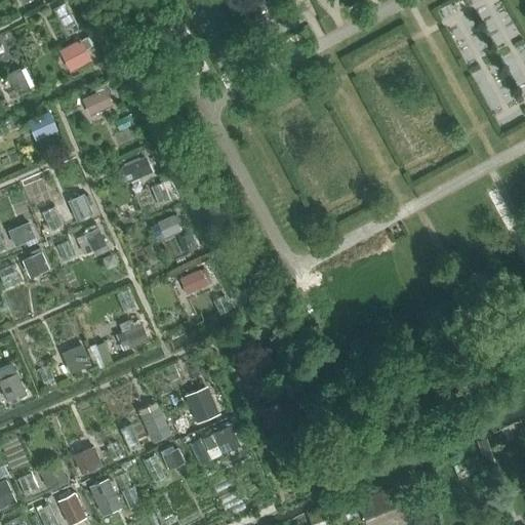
[(64,3),(53,9),(68,34),(78,29),(64,3)]
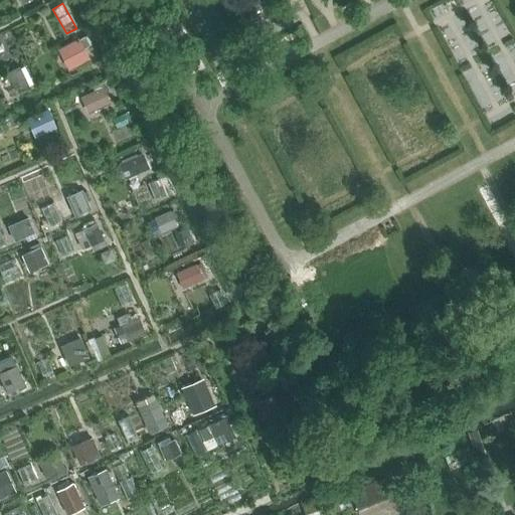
[(76,38),(55,51),(67,71),(89,59),(76,38)]
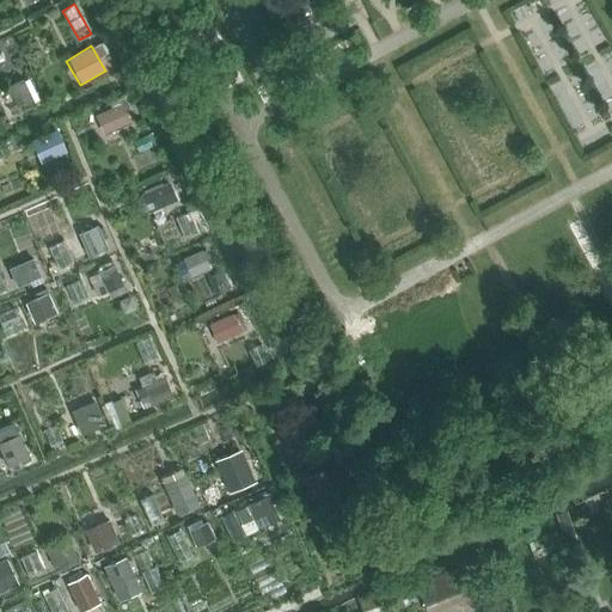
[(145,199),(158,227),(179,218),(166,188),(145,199)]
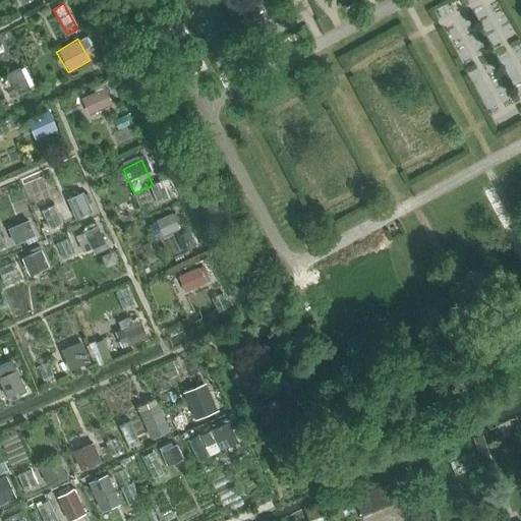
[(7,228),(15,245),(38,236),(30,218),(7,228)]
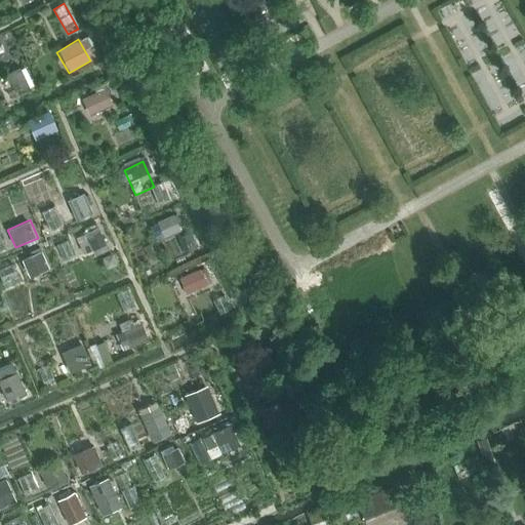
[(52,364),(36,371),(42,386),(58,378),(52,364)]
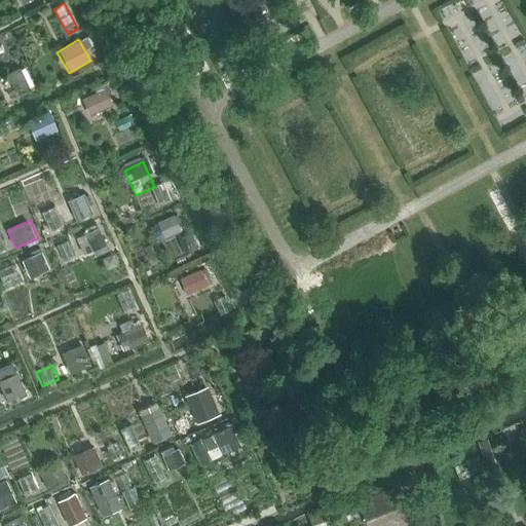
[(264,372),(248,378),(254,397),(271,391),(264,372)]
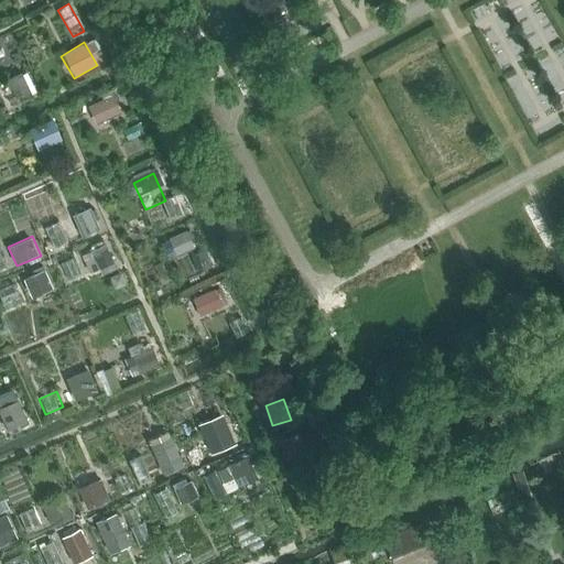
[(232,427),(219,433),(225,445),(238,440),(232,427)]
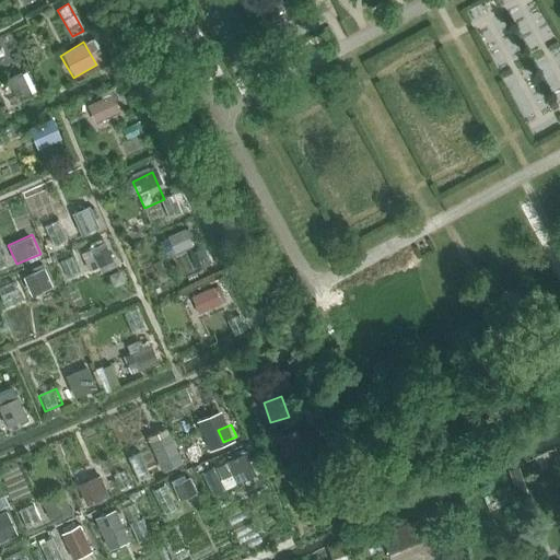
[(295,429),(276,436),(287,462),(305,453),(295,429)]
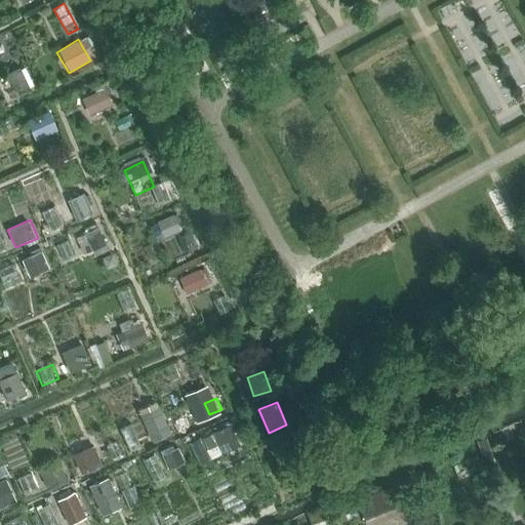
[(156,409),(140,417),(152,443),(168,436),(156,409)]
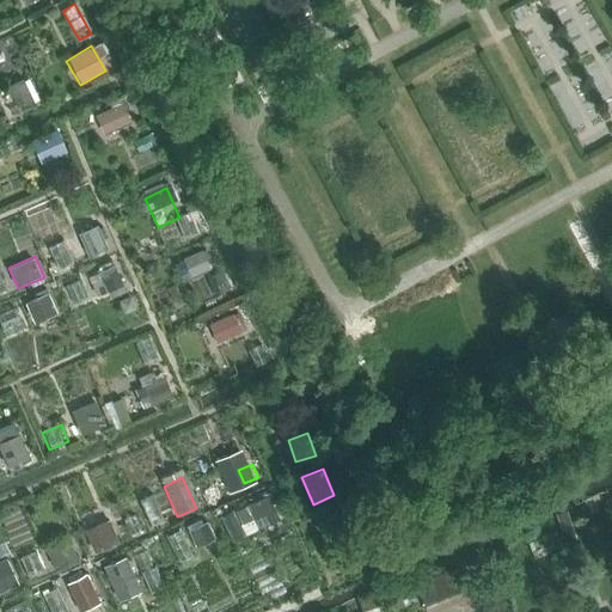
[(268,493),(246,505),(259,530),(281,519),(268,493)]
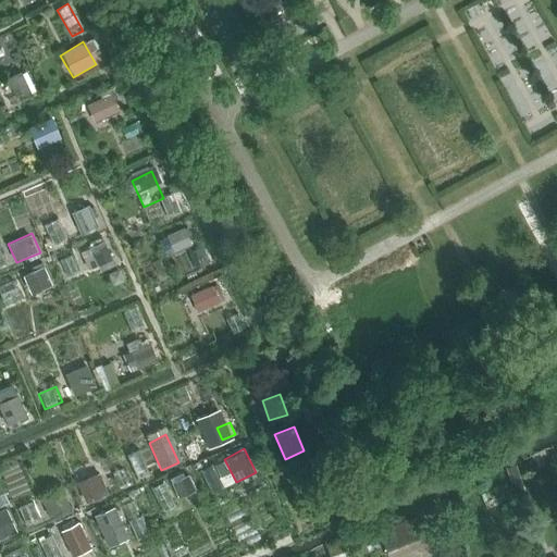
[(509,483),(483,494),(489,507),(515,496),(509,483)]
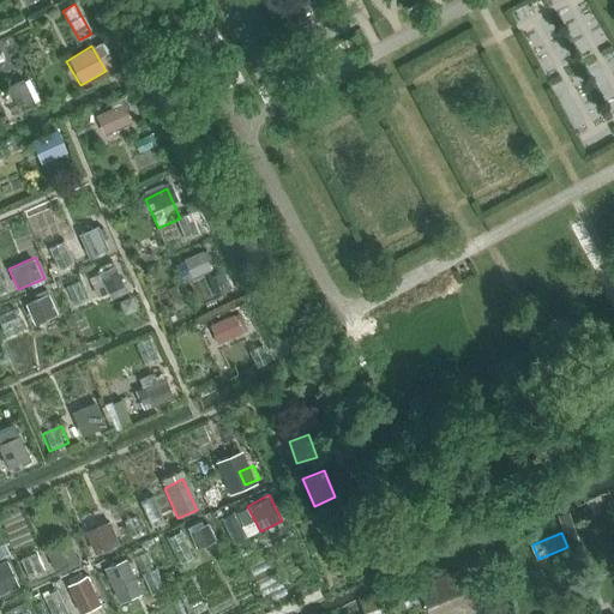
[(73,542),(48,549),(56,577),(82,569),(73,542)]
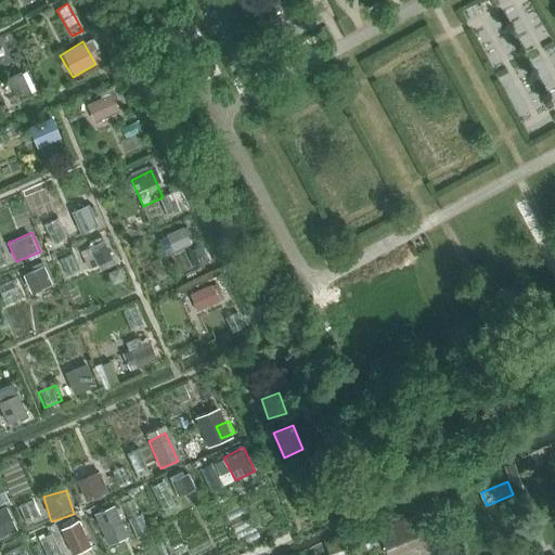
[(114,505),(93,514),(103,538),(124,529),(114,505)]
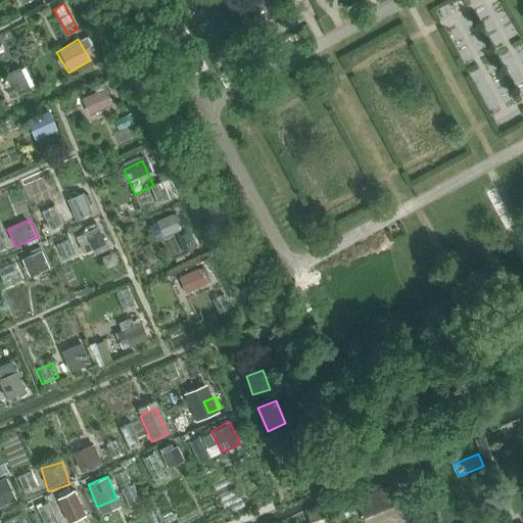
[(409,476),(357,498),(366,522),(370,522),(420,503),(409,476)]
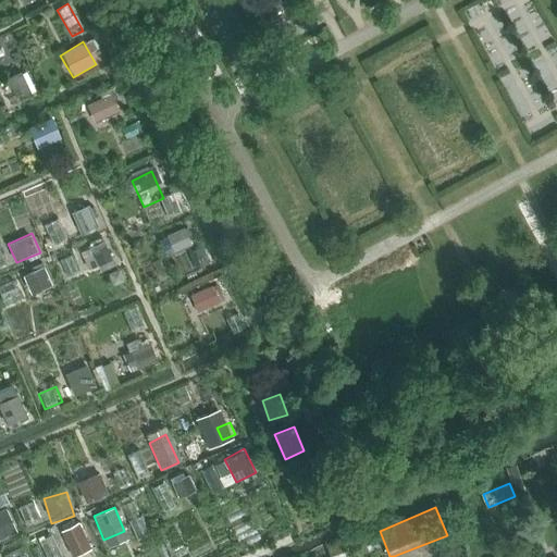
[(350,556),(344,540),(326,546),(330,556),(350,556)]
